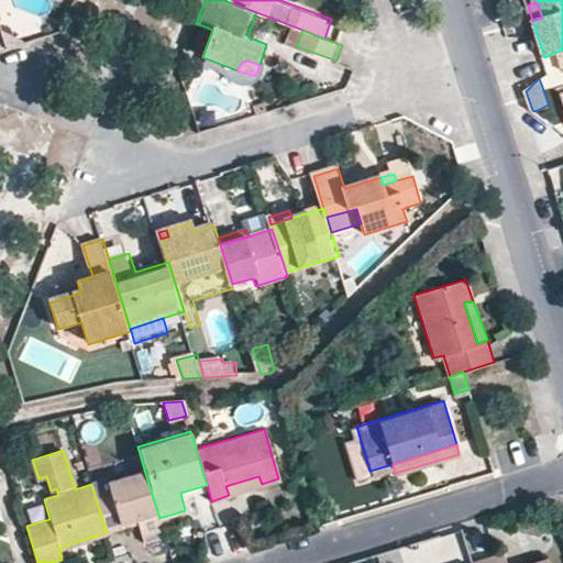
[(144,541),(165,534),(159,518),(157,511),(144,470),(107,482),(110,494),(96,498),(107,532),(121,528),(119,523),(136,518),(139,523),(144,541)]
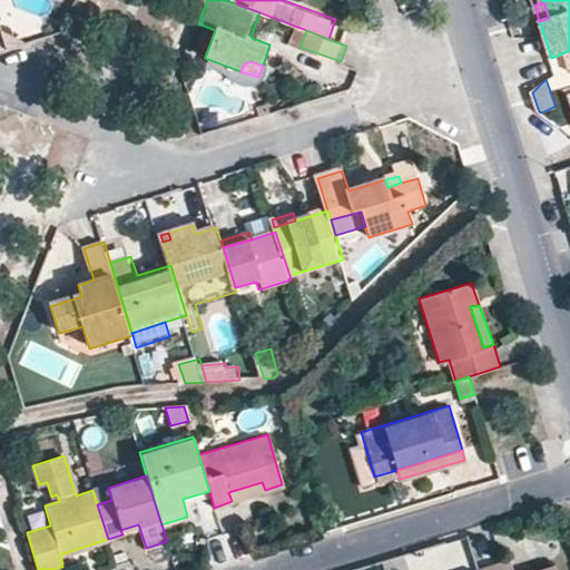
[(232,501),(265,490),(262,482),(228,492),(232,501)]
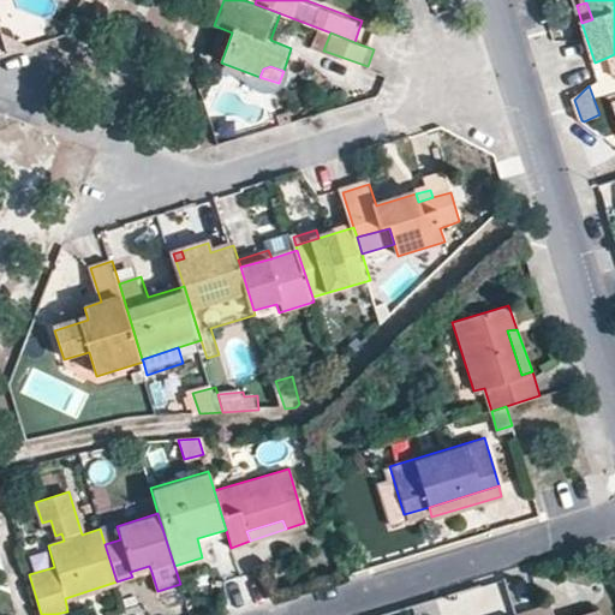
[(130,572),(132,577),(151,572),(149,566),(130,572)]
